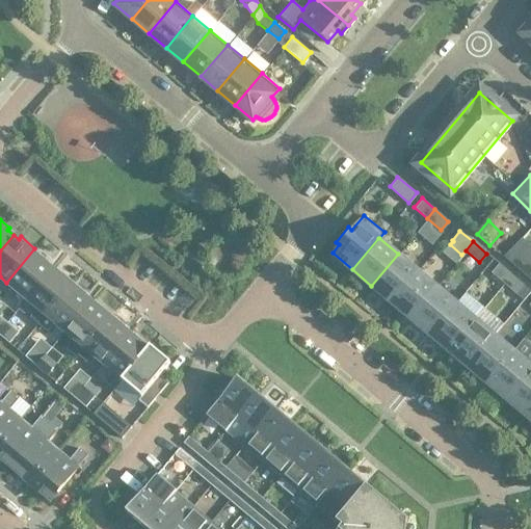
[(132,259),(140,266),(154,253),(145,245),(132,259)]
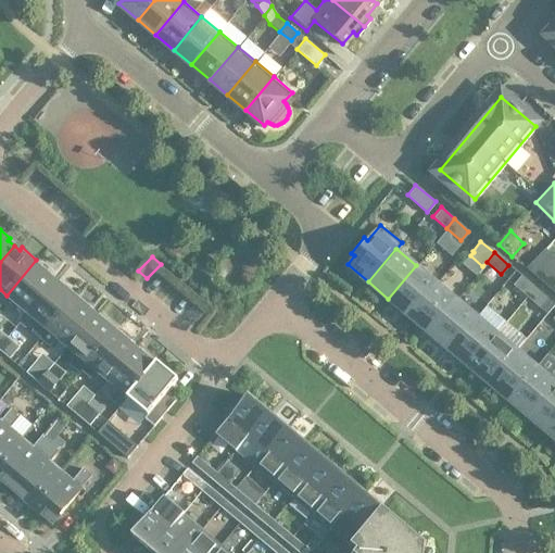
[(50,272),(36,260),(7,296),(26,312),(55,279),(48,274),(50,272)]
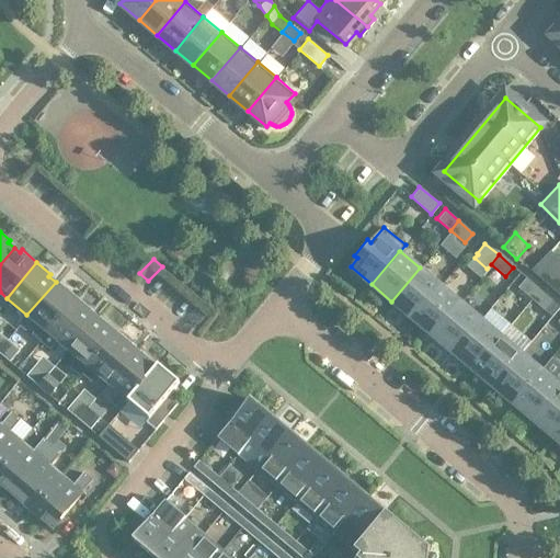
[(391,302),(411,318),(440,284),(420,268),(391,302)]
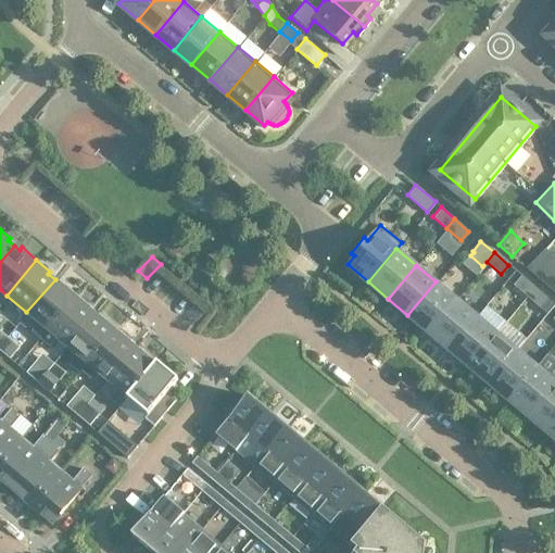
[(542,283),(550,274),(540,265),(532,274),(542,283)]
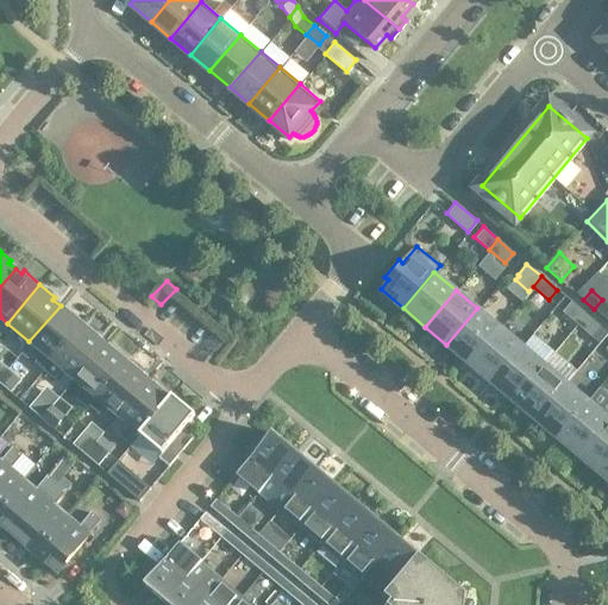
[(562,310),(576,323),(585,313),(571,300),(562,310)]
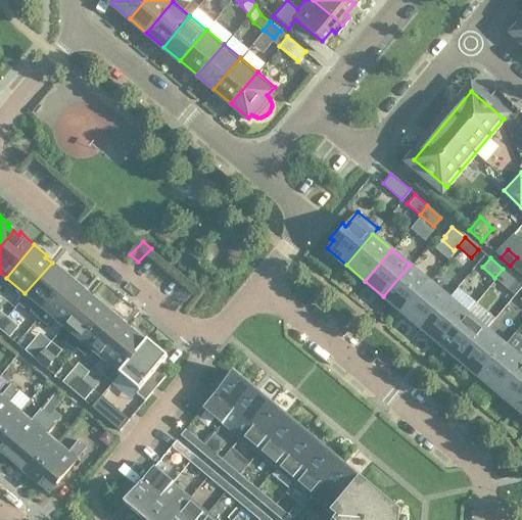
[(521,271),(521,261),(517,257),(510,266),(520,274),(521,271)]
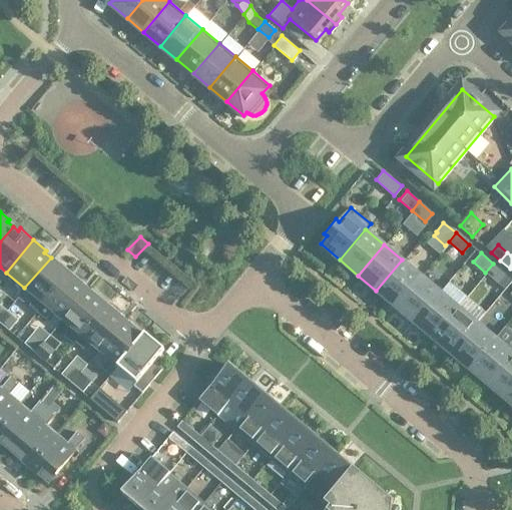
[(54,262),(51,258),(24,288),(34,297),(28,305),(36,312),(70,271),(56,259),(54,262)]
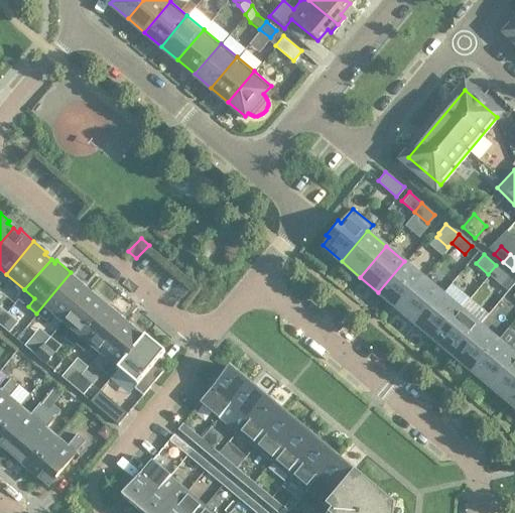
[(404,261),(378,292),(397,308),(422,277),(404,261)]
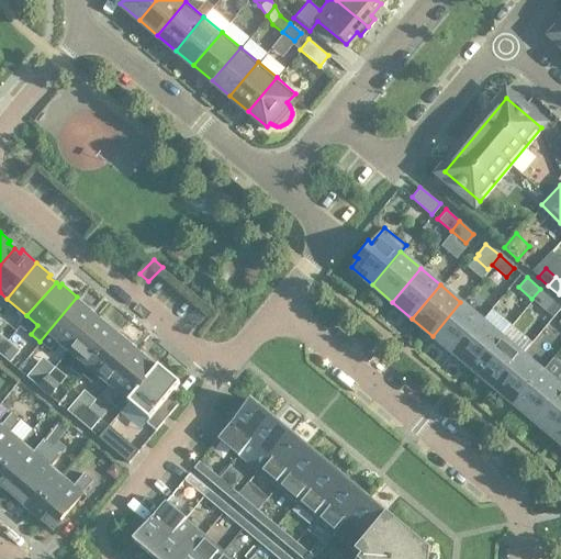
[(554,301),(540,289),(531,299),(546,311),(554,301)]
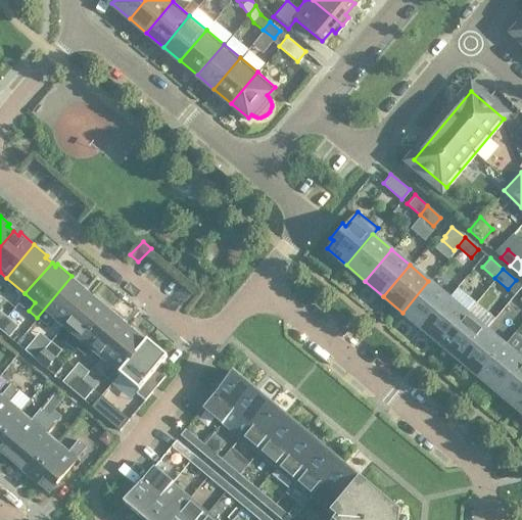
[(72,276),(37,318),(46,325),(52,317),(62,325),(89,294),(83,289),(85,287),(72,276)]
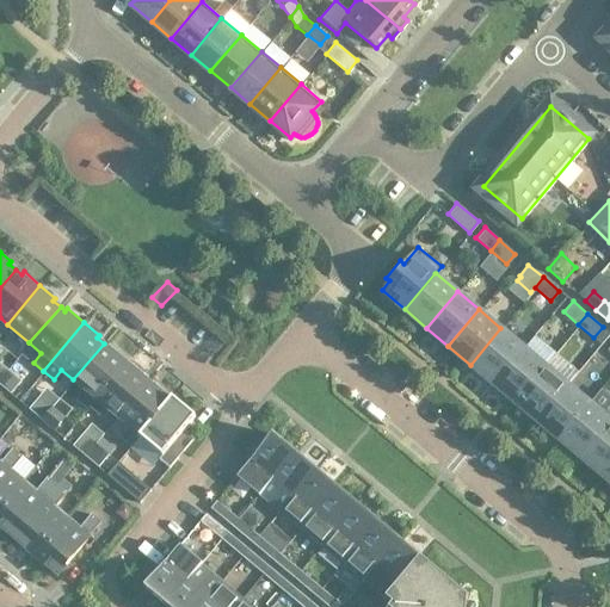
[(470,365),(492,383),(523,346),(500,328),(470,365)]
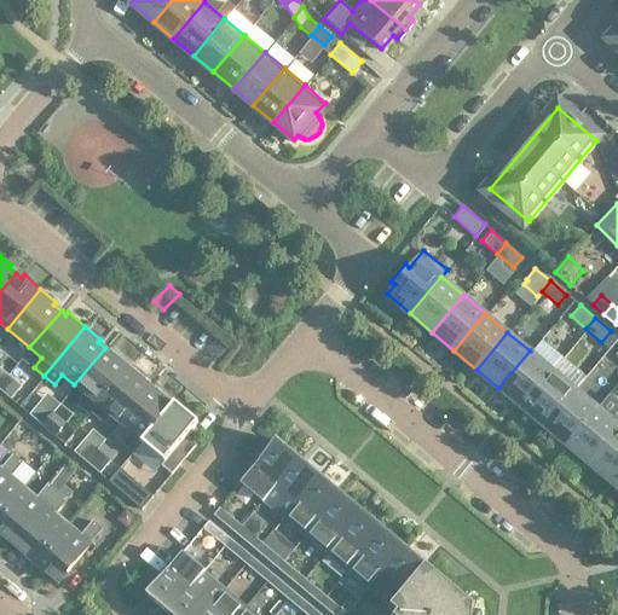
[(110,352),(105,348),(74,384),(85,394),(76,405),(87,415),(90,412),(130,364),(113,349),(110,352)]
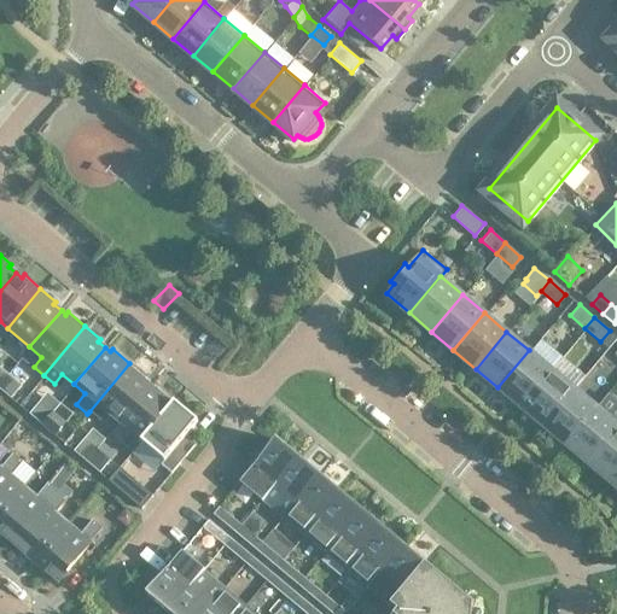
[(498,387),(521,405),(551,369),(529,350),(498,387)]
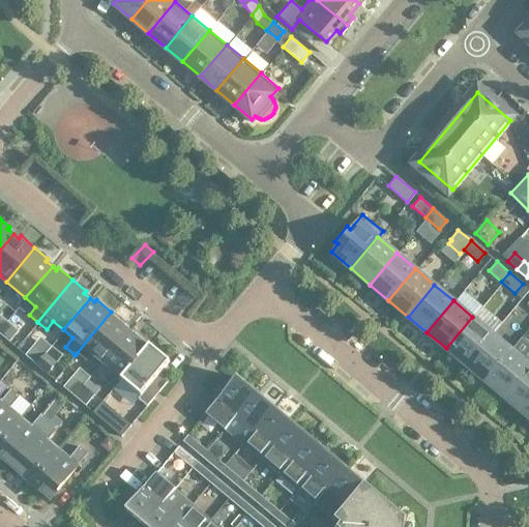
[(101,361),(127,329),(122,325),(124,322),(111,312),(77,353),(86,360),(92,353),(101,361)]
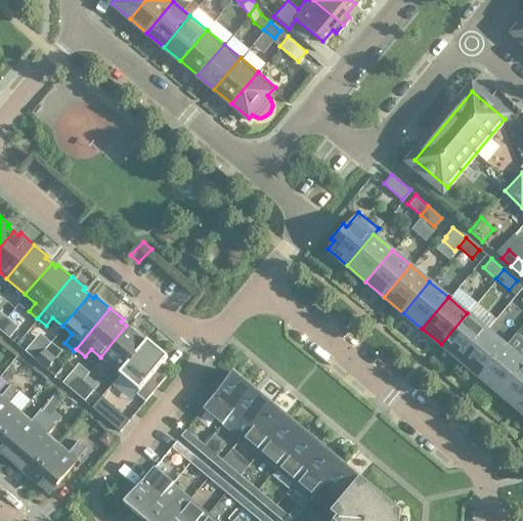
[(441,344),(460,360),(486,329),(467,313),(441,344)]
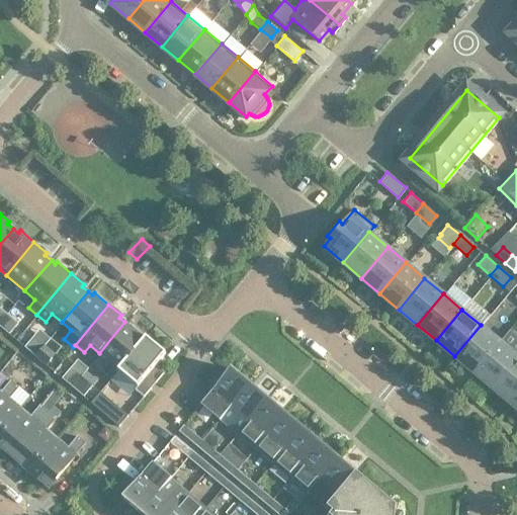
[(17,321),(7,313),(0,320),(0,325),(8,332),(17,321)]
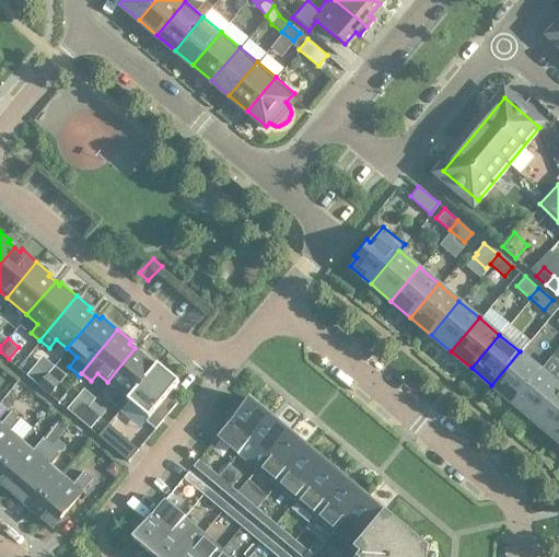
[(107,382),(127,398),(158,363),(142,350),(140,352),(135,348),(107,382)]
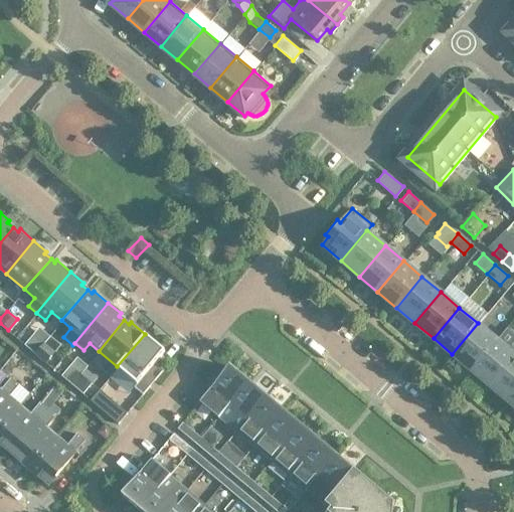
[(452,354),(470,369),(496,338),(478,323),(452,354)]
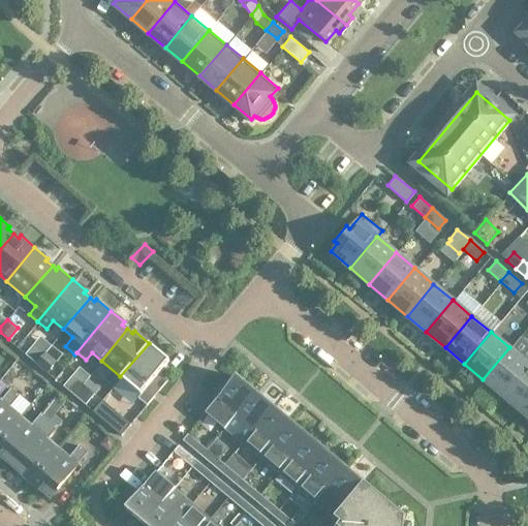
[(35,362),(44,350),(34,341),(24,352),(35,362)]
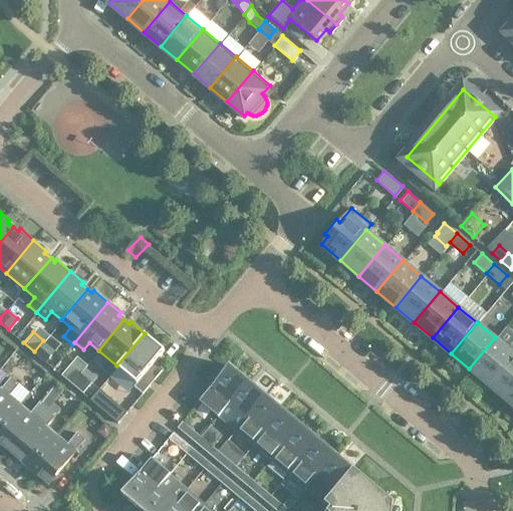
[(145,333),(116,365),(136,381),(133,385),(141,392),(163,366),(154,359),(163,348),(145,333)]
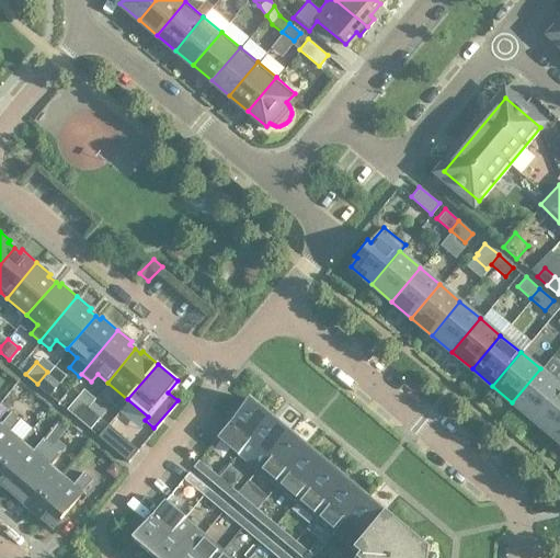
[(512,402),(533,420),(559,386),(559,385),(540,368),(512,402)]
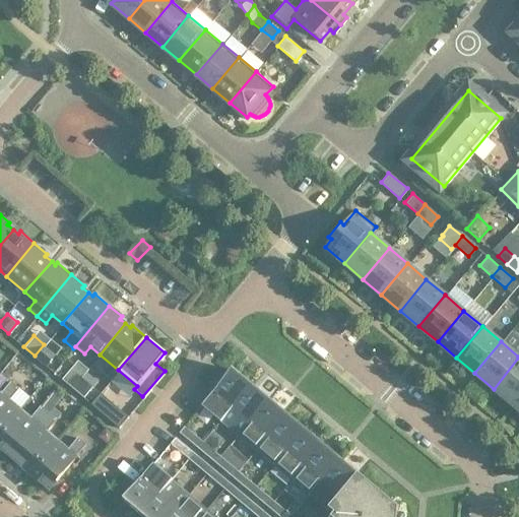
[(55,353),(44,344),(35,356),(46,365),(55,353)]
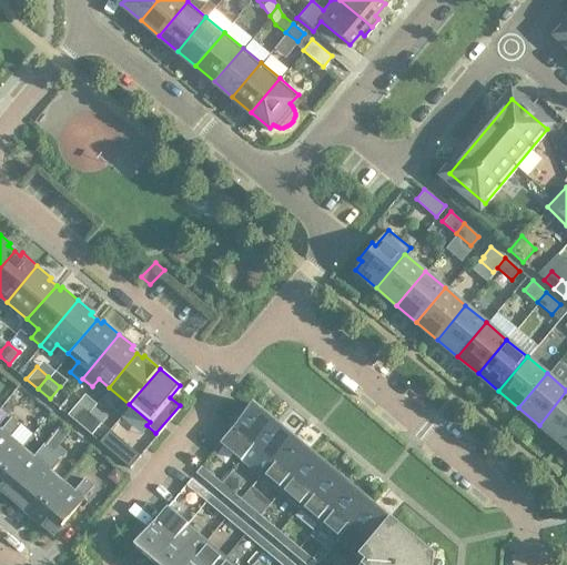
[(566,391),(539,425),(559,442),(566,433),(566,391)]
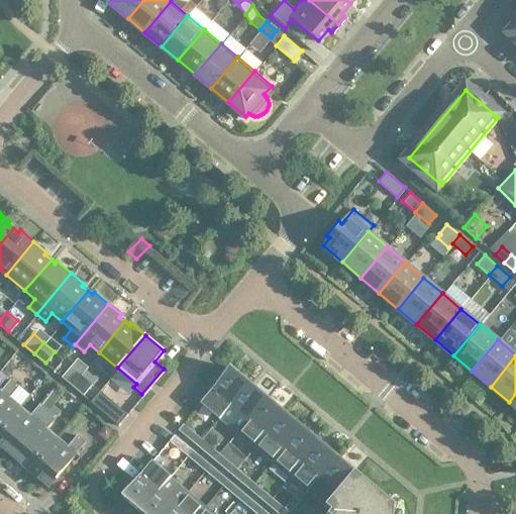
[(61,376),(72,385),(81,374),(70,365),(61,376)]
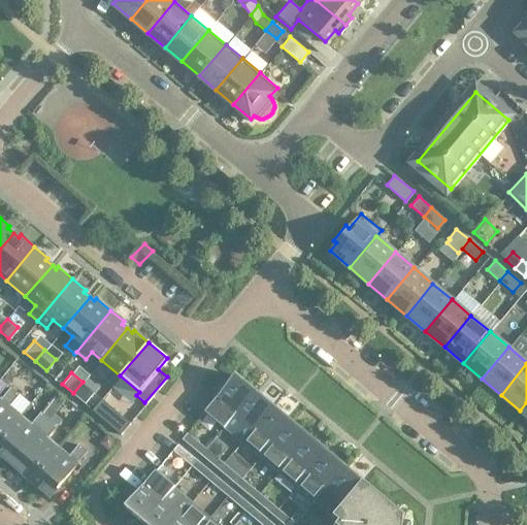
[(235,374),(224,387),(219,393),(205,409),(224,425),(254,390),(235,374)]
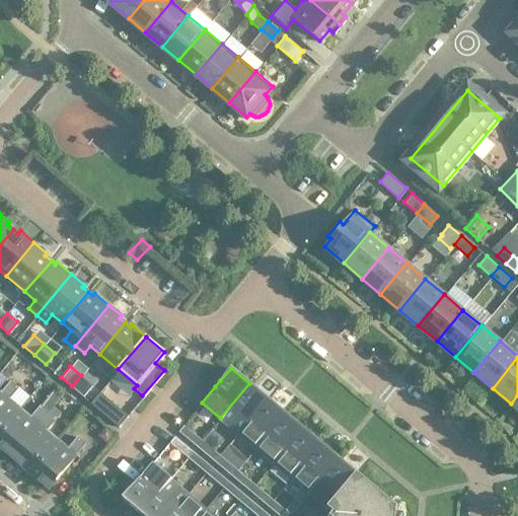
[(92,384),(81,375),(72,386),(83,395),(92,384)]
